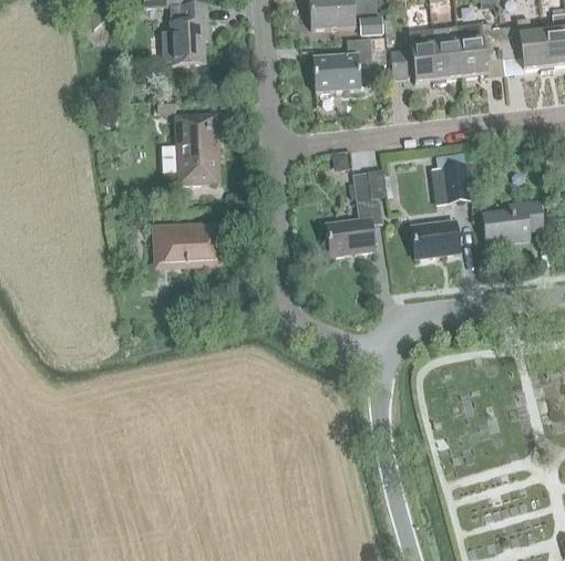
[(308,0),(311,29),(356,26),(353,0),(308,0)]
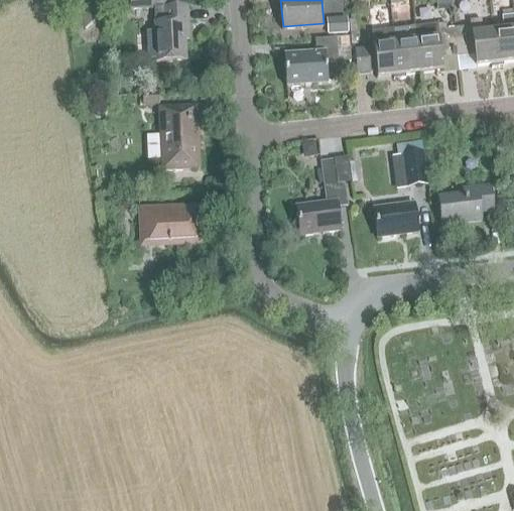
[(408,9),(407,0),(390,0),(391,11),(408,9)]
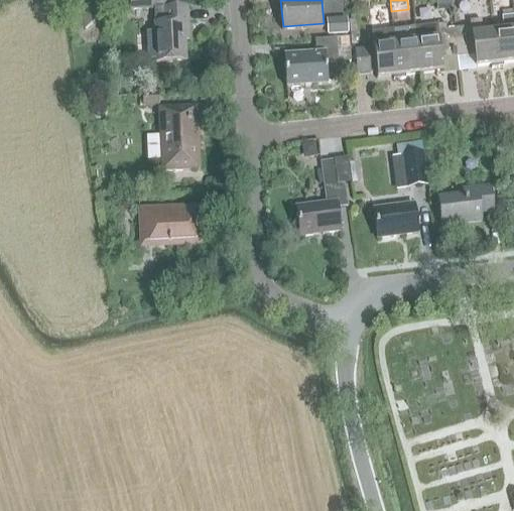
[(148,56),(157,56),(157,58),(186,57),(185,19),(188,19),(188,3),(164,4),(164,19),(155,20),(155,28),(147,28),(148,56)]
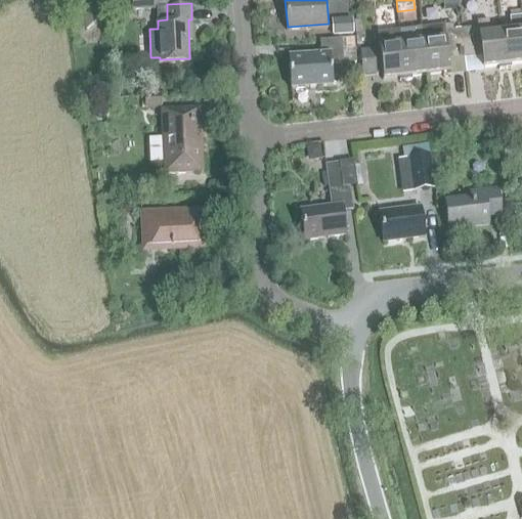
[(512,28),(502,29),(506,65),(512,65),(512,60),(521,58),(521,6),(510,7),(512,28)]
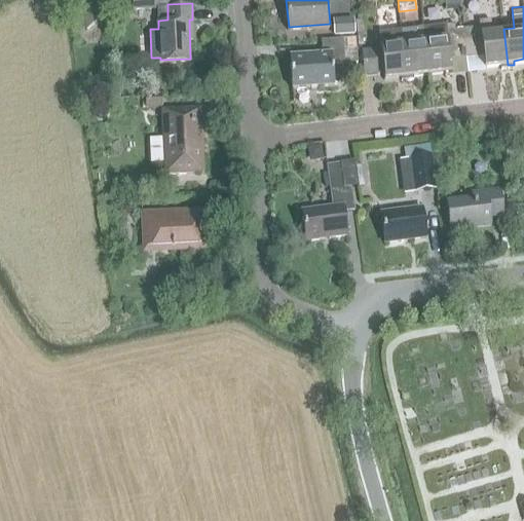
[(356,30),(354,14),(334,15),(334,31),(356,30)]
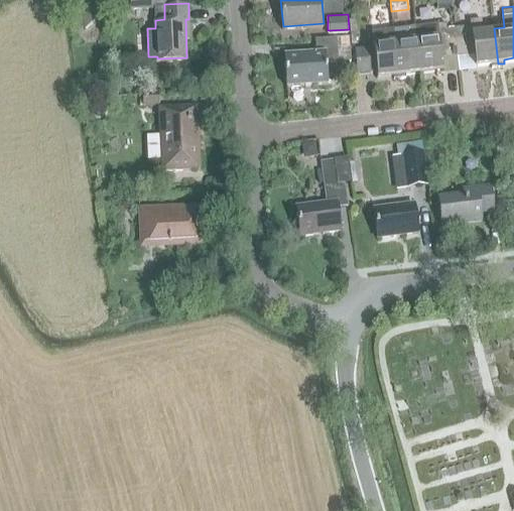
[(471,23),(455,25),(459,53),(474,51),(476,64),(492,61),(492,65),(498,64),(494,28),(484,30),(482,16),(470,17),(471,23)]
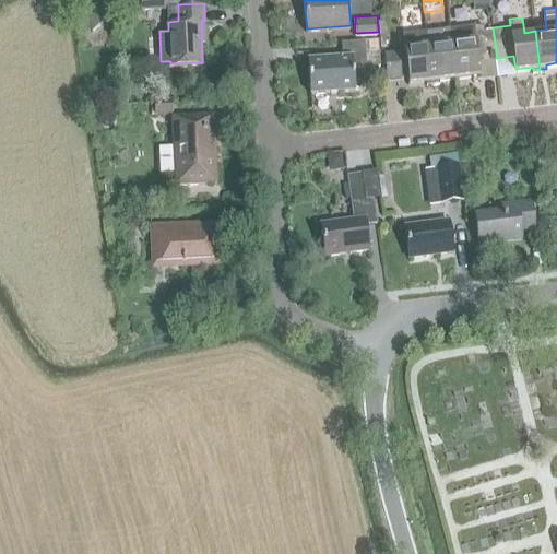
[(480,60),(497,58),(493,27),(474,30),(473,23),(451,26),(457,75),(473,73),(473,77),(481,77),(480,60)]
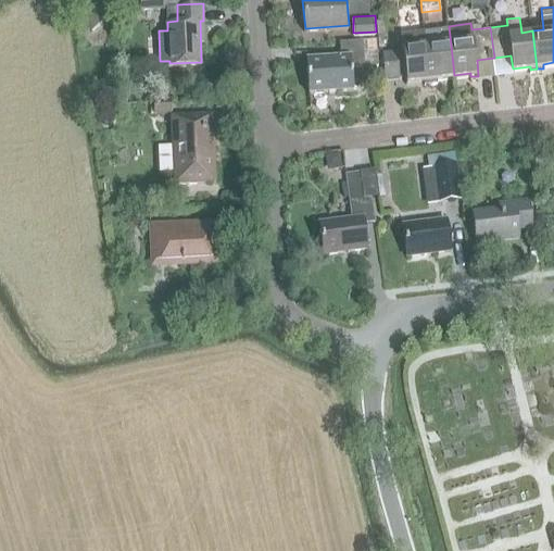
[(449,26),(425,28),(431,82),(438,80),(437,77),(454,75),(449,26)]
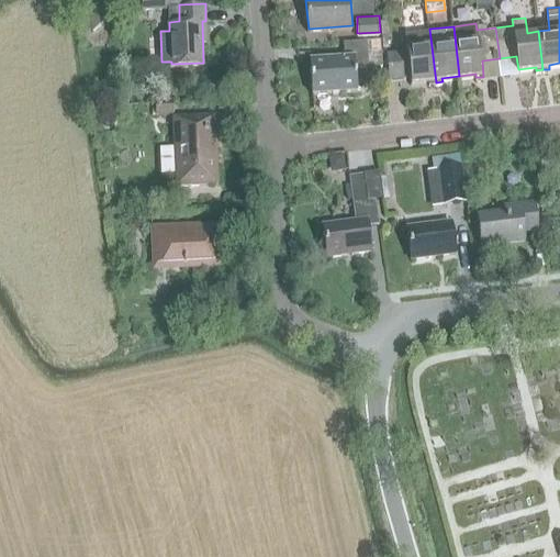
[(436,82),(429,29),(405,32),(407,48),(388,51),(391,77),(411,75),(412,81),(429,79),(429,82),(436,82)]
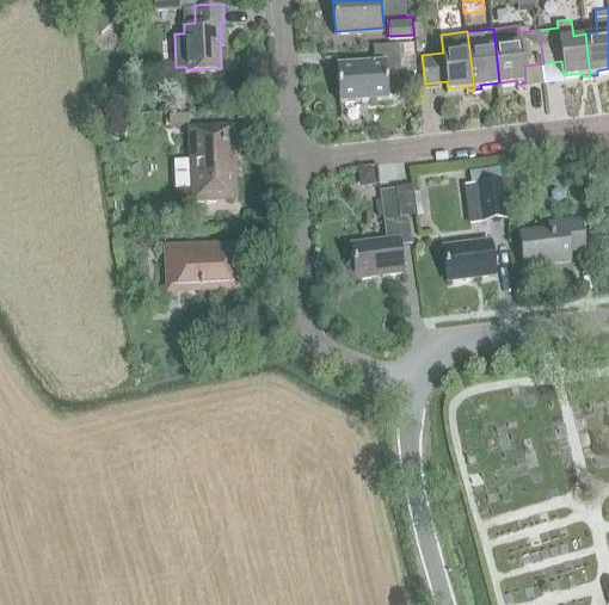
[(401,71),(400,41),(375,43),(376,60),(338,62),(340,99),(389,96),(387,72),(401,71)]
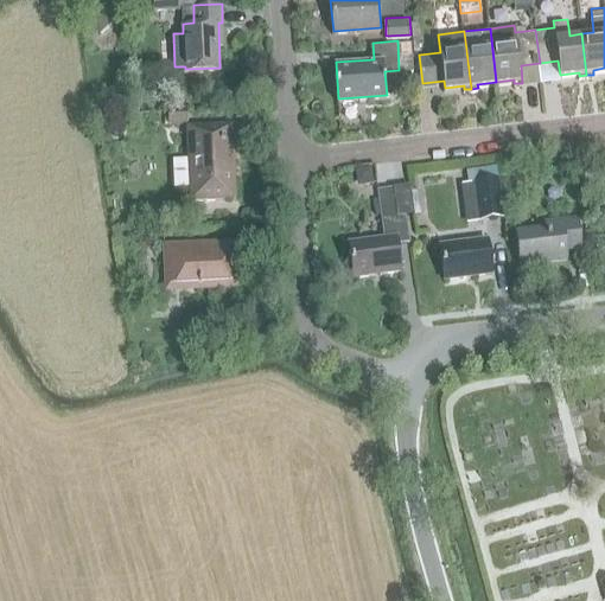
[(190,121),(189,106),(169,107),(169,121),(190,121)]
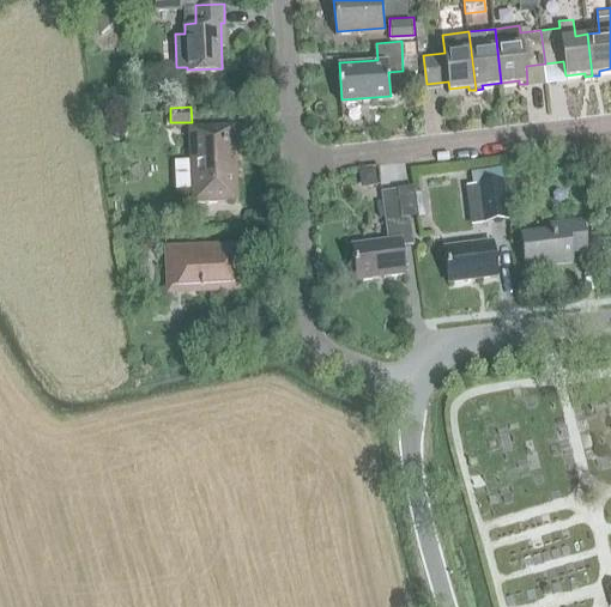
[(239,198),(235,123),(189,125),(191,158),(175,158),(176,186),(192,186),(193,200),(239,198)]
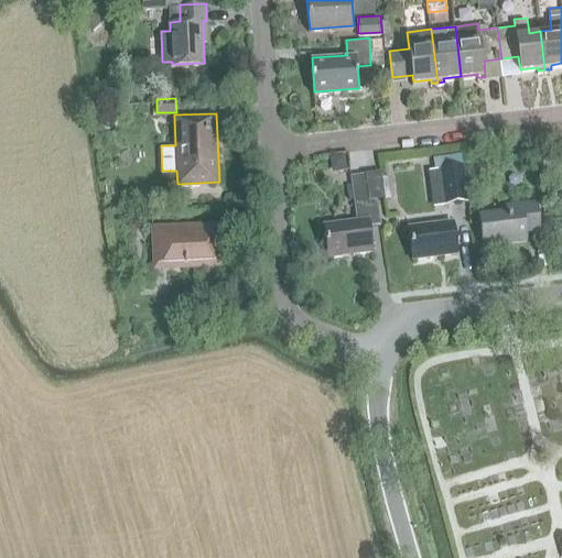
[(468,198),(463,162),(462,152),(434,155),(435,165),(445,164),(450,200),(468,198)]
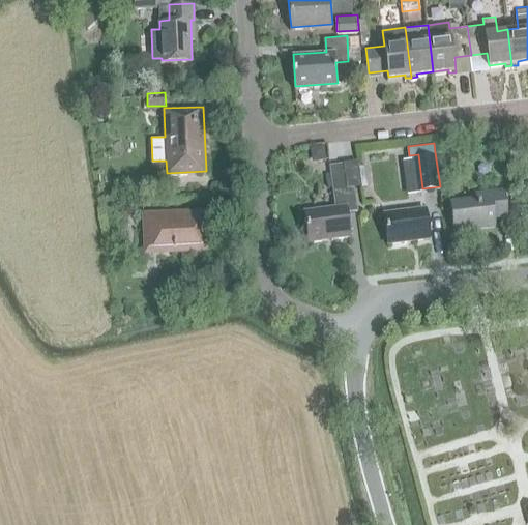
[(326,157),(324,145),(312,146),(313,158),(326,157)]
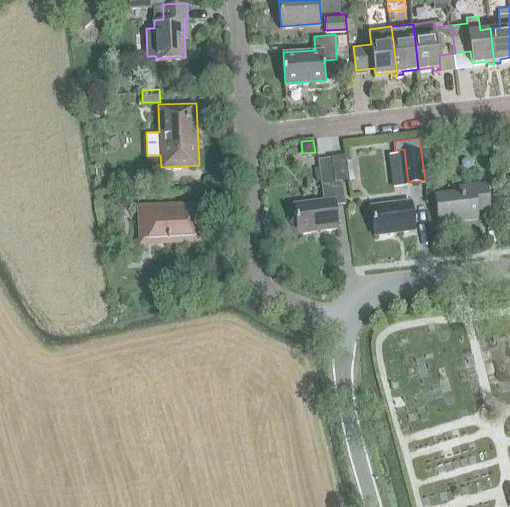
[(319,157),(320,165),(315,166),(317,179),(321,178),(324,198),(294,202),(298,231),(338,226),(335,202),(346,201),(342,179),(335,180),(332,155),(319,157)]
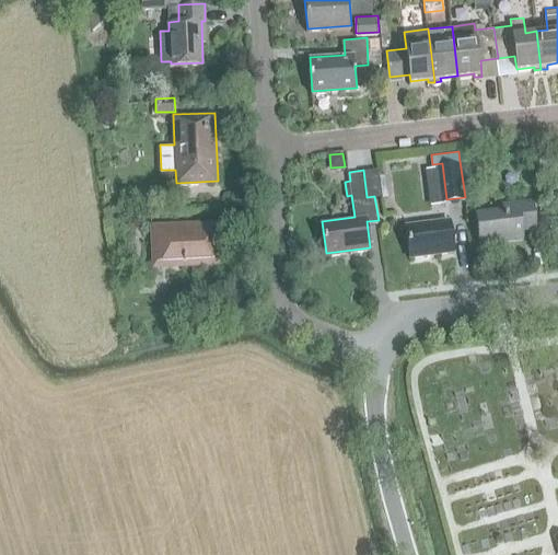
[(536,226),(533,197),(503,201),(503,208),(476,211),(480,242),(523,236),(522,228),(536,226)]
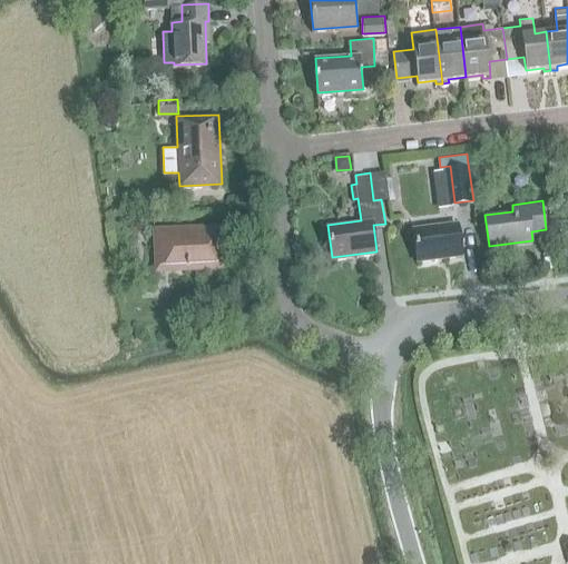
[(462,254),(458,221),(413,227),(418,259),(462,254)]
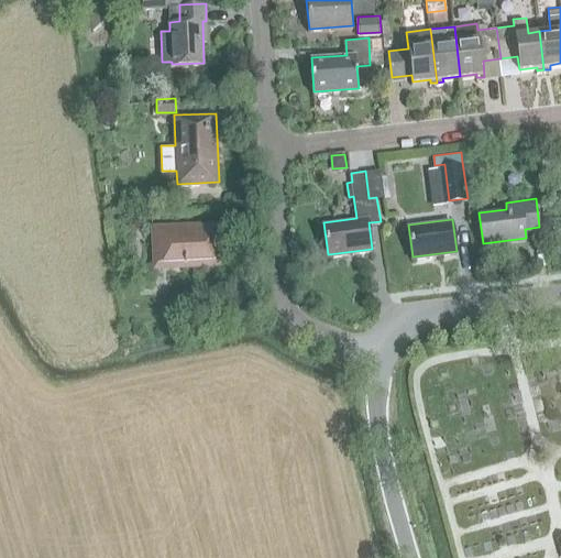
[(222,263),(220,221),(152,223),(154,266),(222,263)]
